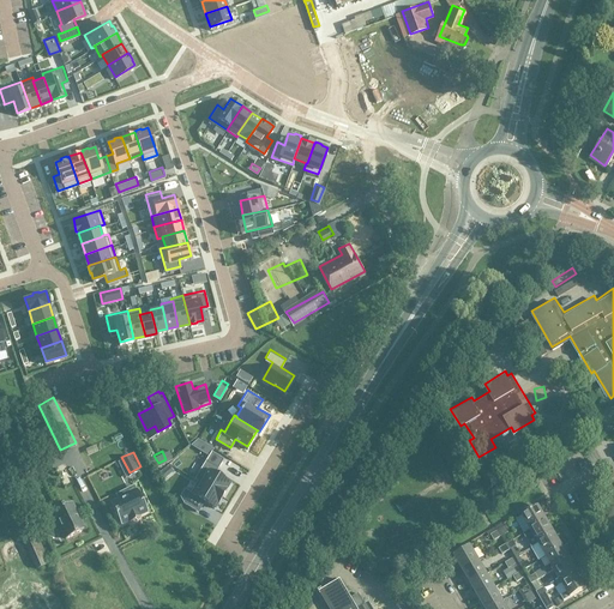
[(205,458),(194,476),(197,478),(198,478),(222,493),(227,486),(229,481),(215,471),(218,465),(205,458)]
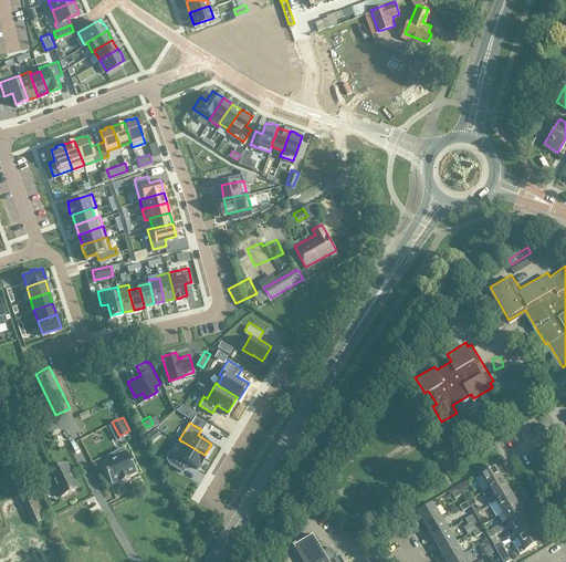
[(170,448),(166,456),(169,462),(180,469),(186,459),(198,466),(200,461),(201,461),(205,455),(182,441),(181,441),(176,451),(170,448)]
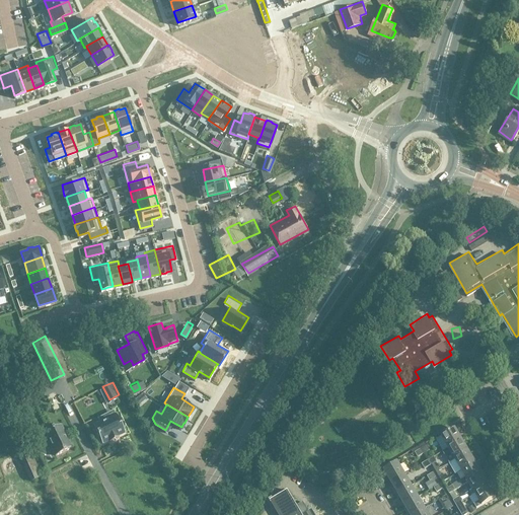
[(100,419),(93,423),(101,440),(109,437),(110,439),(119,435),(118,433),(125,429),(116,412),(108,415),(106,412),(98,416),(100,419)]
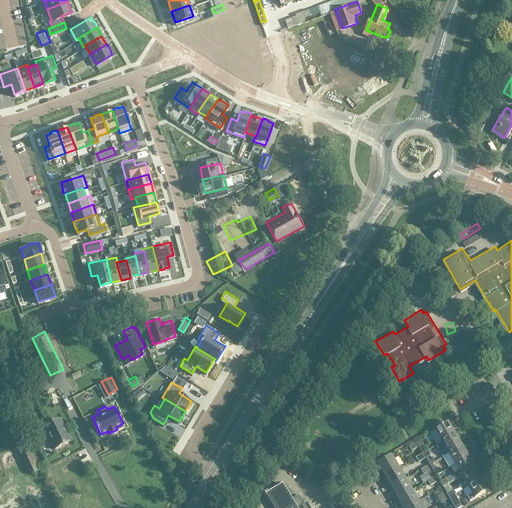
[(59,416),(43,424),(55,446),(70,439),(59,416)]
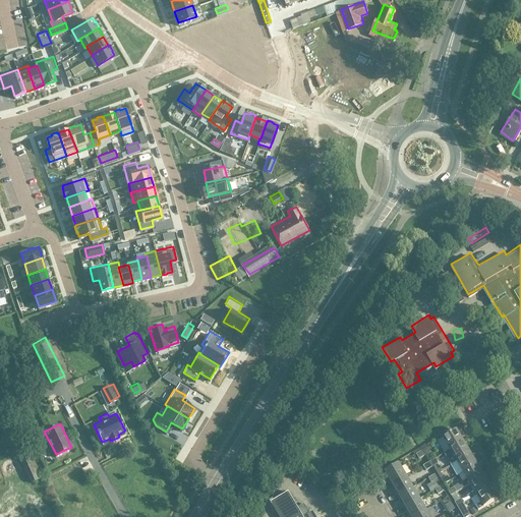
[(444,435),(450,447),(464,438),(457,426),(444,435)]
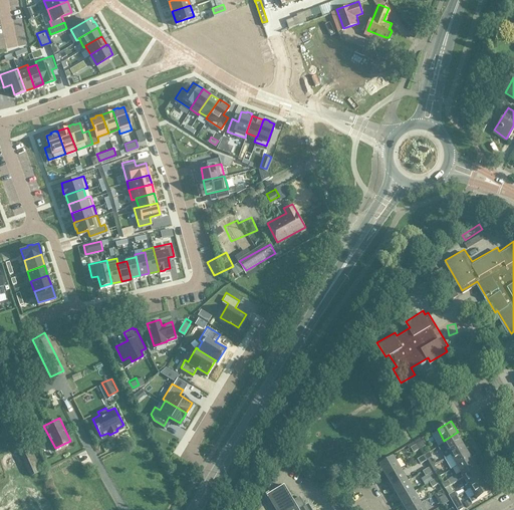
[(458,432),(444,441),(451,452),(465,444),(458,432)]
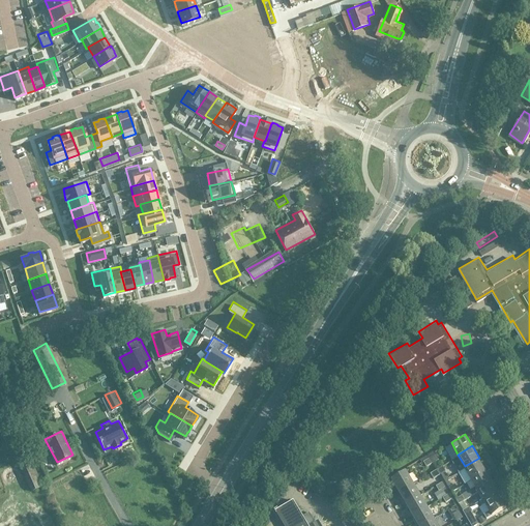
[(428,451),(430,455),(433,460),(439,456),(436,451),(438,450),(436,446),(428,451)]
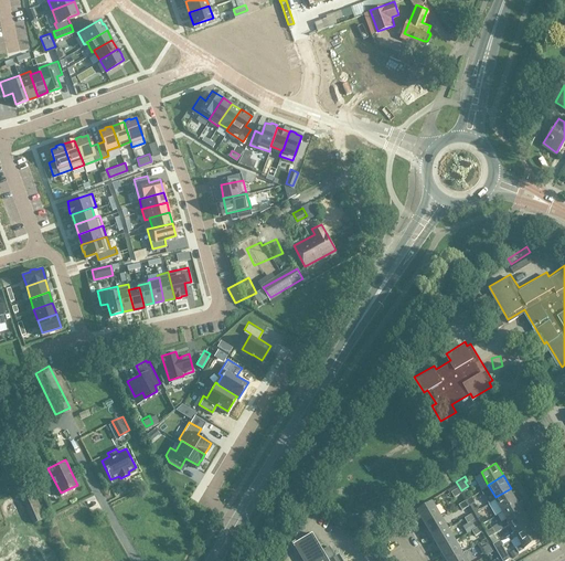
[(461,490),(458,485),(451,489),(455,494),(461,490)]
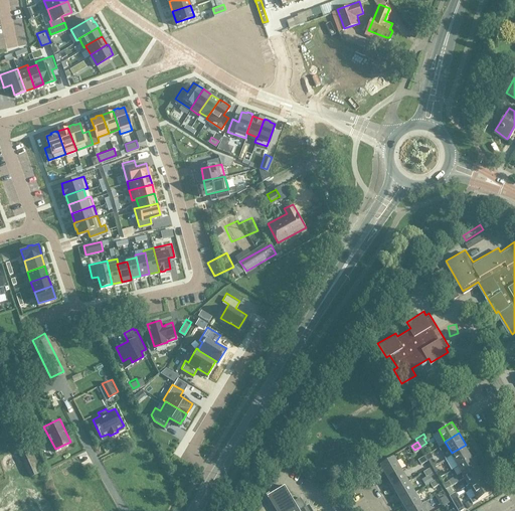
[(452,453),(459,464),(472,456),(466,445),(452,453)]
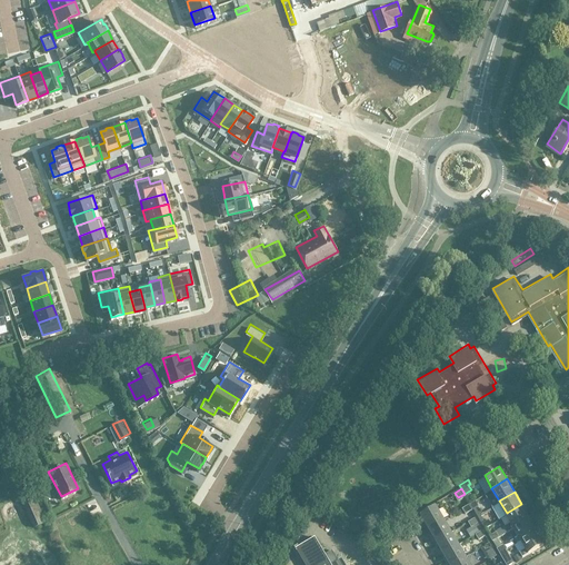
[(47,519),(38,501),(35,493),(21,499),(33,526),(47,519)]
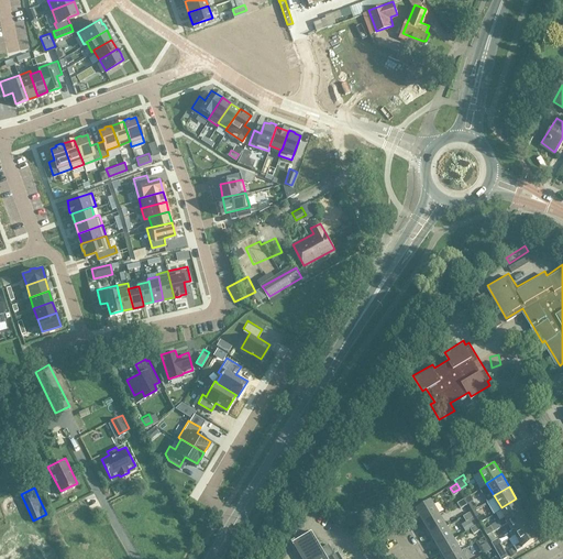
[(464,496),(466,501),(473,497),(470,492),(464,496)]
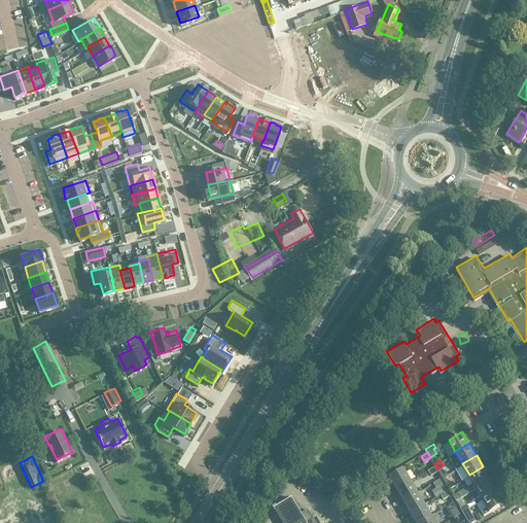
[(436,468),(434,464),(428,467),(431,473),(436,468)]
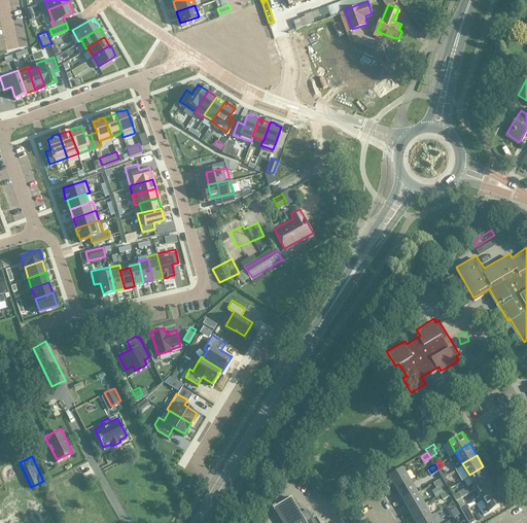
[(390,475),(397,486),(412,478),(405,465),(390,475)]
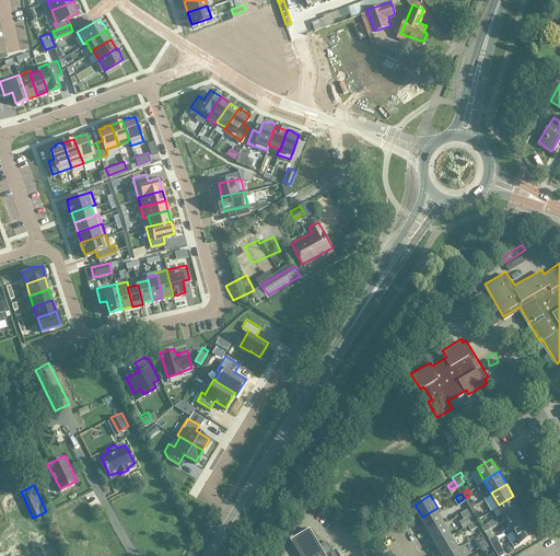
[(505,517),(521,508),(513,496),(499,505),(502,511),(497,514),(500,520),(505,517)]
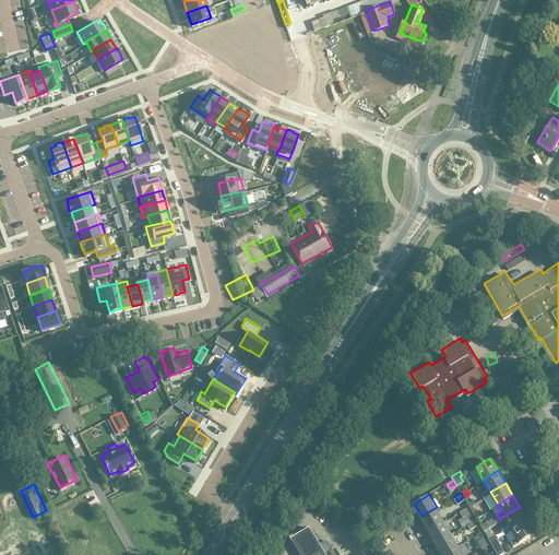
[(421,516),(428,528),(443,519),(437,507),(421,516)]
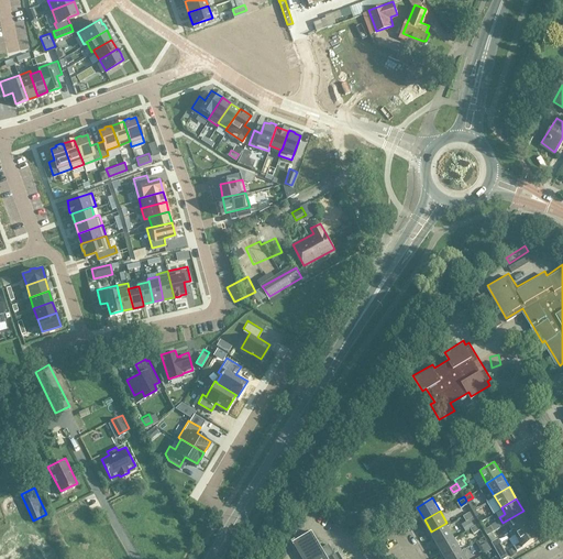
[(483,511),(476,514),(479,519),(486,516),(483,511)]
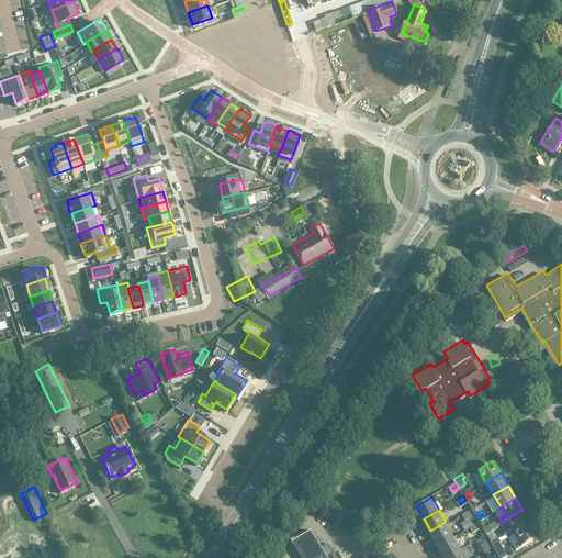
[(515,531),(530,522),(523,510),(507,519),(513,527),(508,529),(510,533),(515,531)]
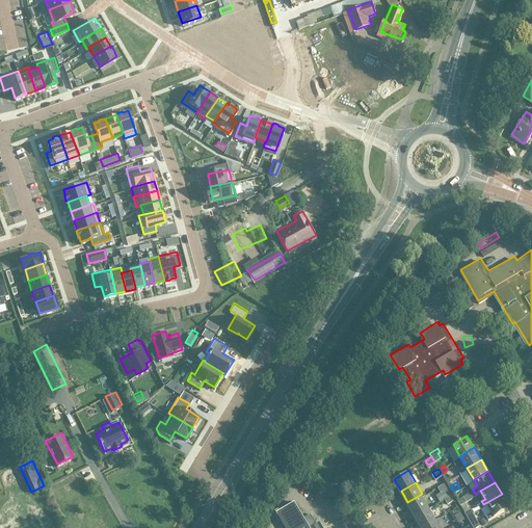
[(407,502),(415,513),(429,505),(422,494),(407,502)]
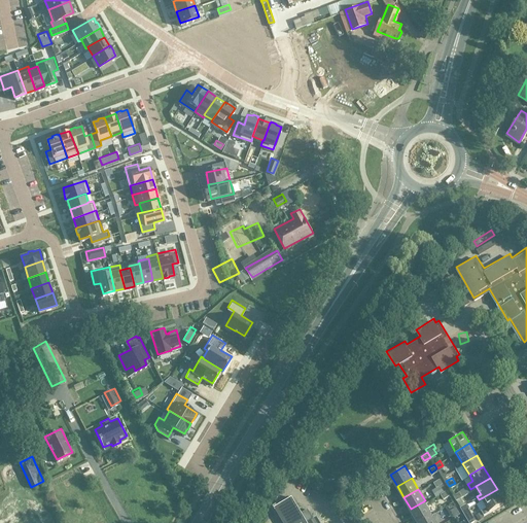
[(456,498),(462,494),(459,489),(453,493),(456,498)]
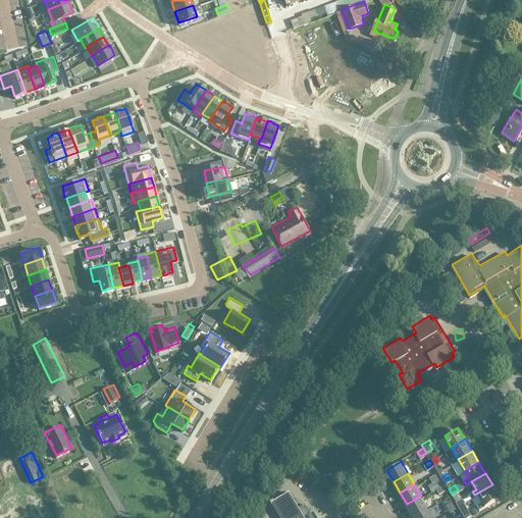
[(481,501),(477,504),(479,508),(500,497),(492,484),(478,493),(480,497),(478,497),(481,501)]
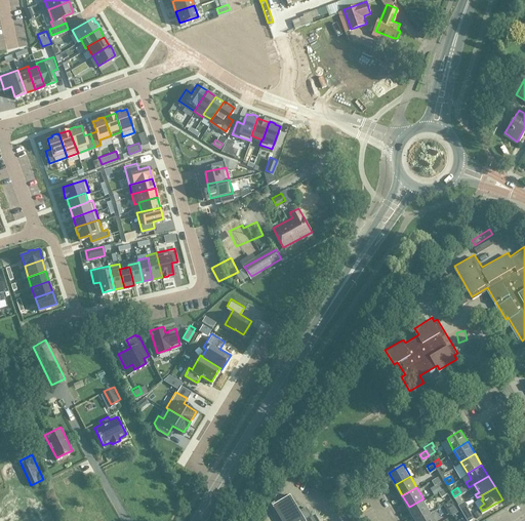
[(317,520),(315,516),(307,520),(304,520),(289,496),(273,508),(279,520),(317,520)]
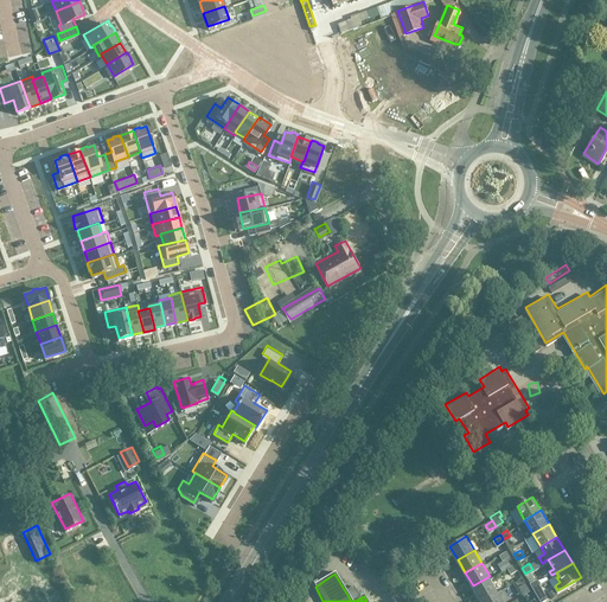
[(518,584),(525,581),(522,575),(515,578),(518,584)]
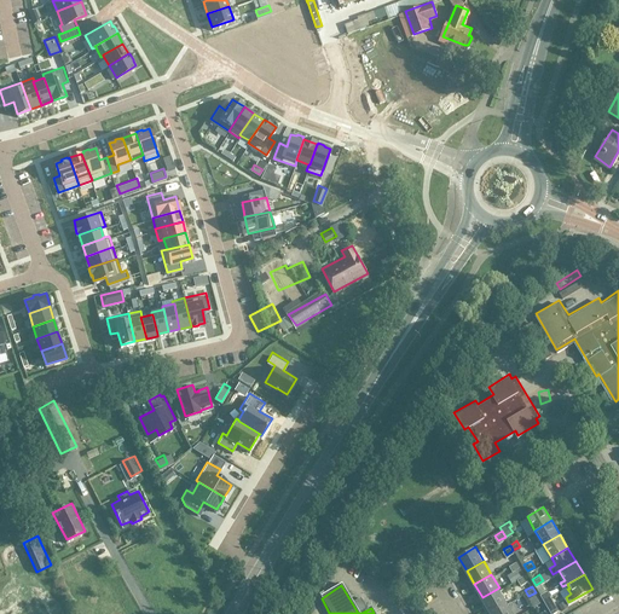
[(499,588),(482,597),(491,612),(507,601),(499,588)]
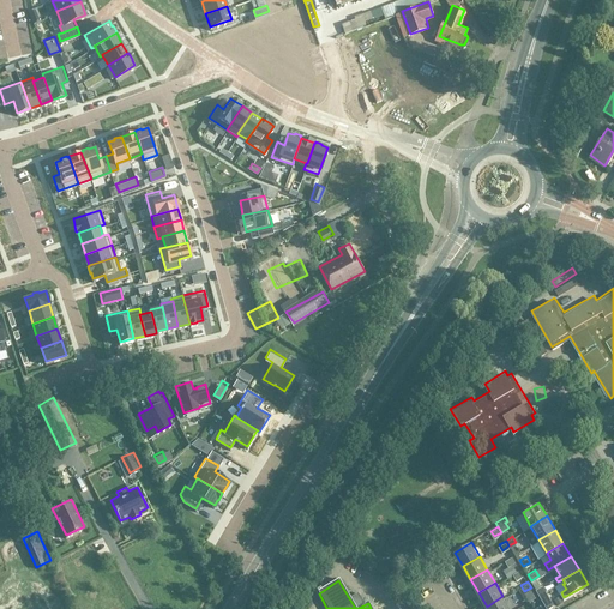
[(536,588),(541,597),(548,592),(543,583),(536,588)]
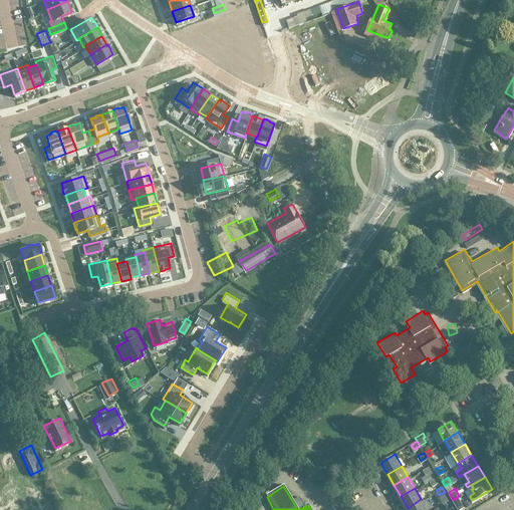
[(459,496),(453,500),(458,508),(464,504),(459,496)]
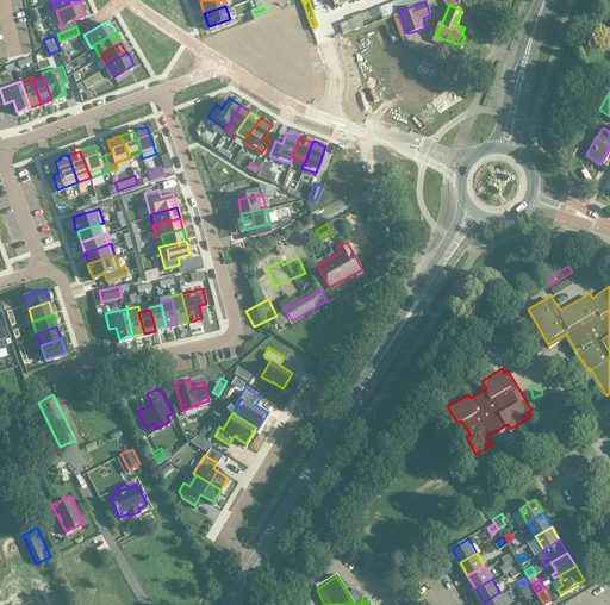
[(484,603),(485,604),(506,604),(499,592),(484,603)]
